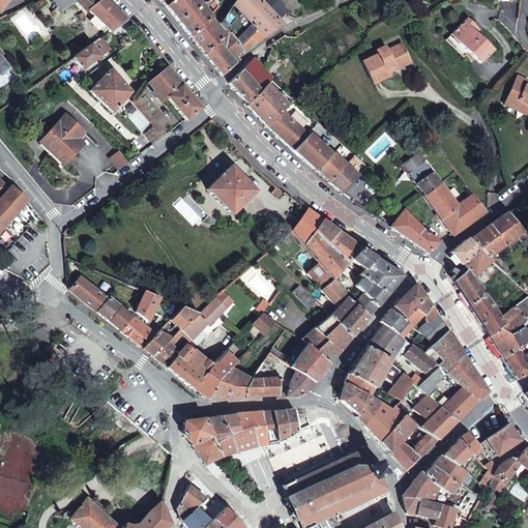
[(0,0),(0,10),(8,0),(0,0)]
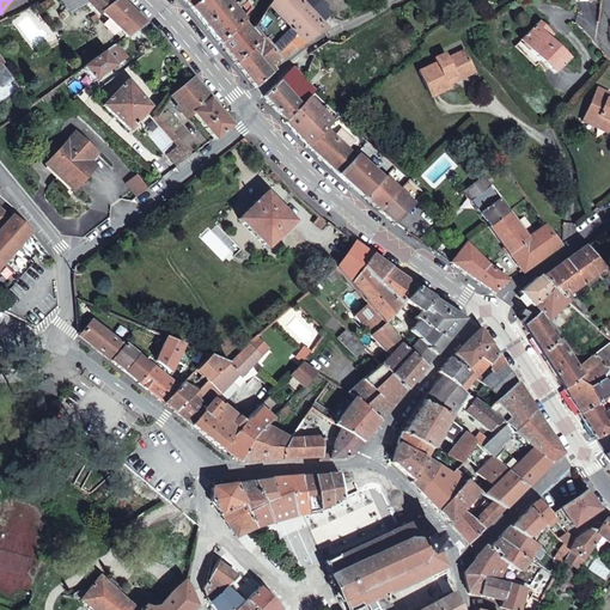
[(91,0),(65,0),(73,11),(91,0)]
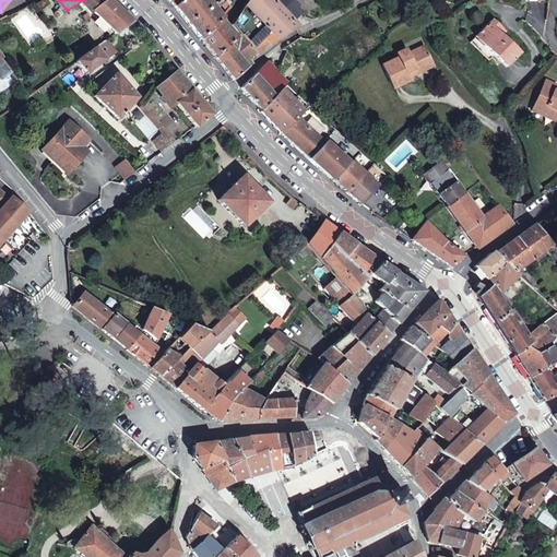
[(83,0),(93,11),(95,9),(94,8),(104,0),(83,0)]
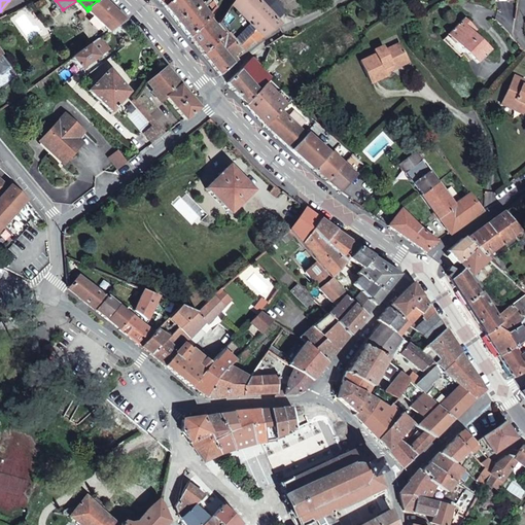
[(128,19),(108,0),(98,0),(89,7),(90,8),(111,29),(112,30),(128,19)]
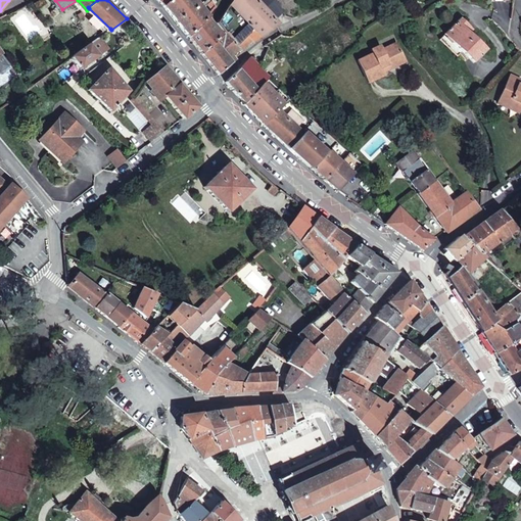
[(207,11),(198,0),(161,0),(164,3),(173,13),(190,34),(210,15),(217,3),(216,1),(207,11)]
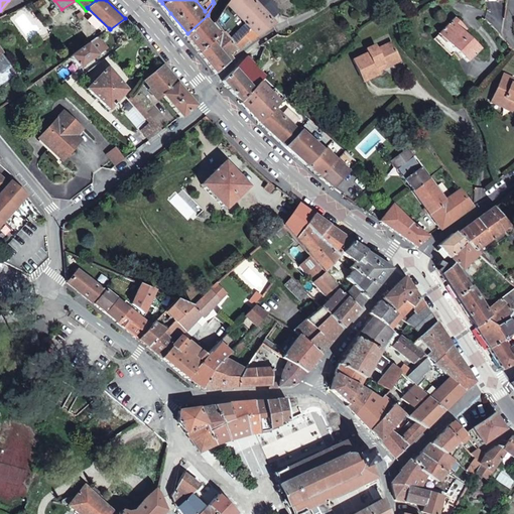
[(229,0),(228,3),(217,20),(225,30),(224,30),(239,47),(240,46),(236,42),(248,31),(251,34),(255,37),(258,34),(259,35),(275,23),(273,17),(257,0),(229,0)]
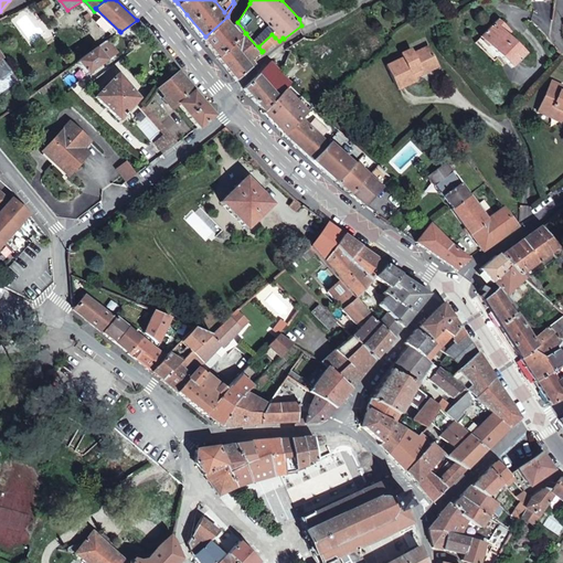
[(293,7),(290,0),(282,0),(299,19),(294,7),(293,7)]
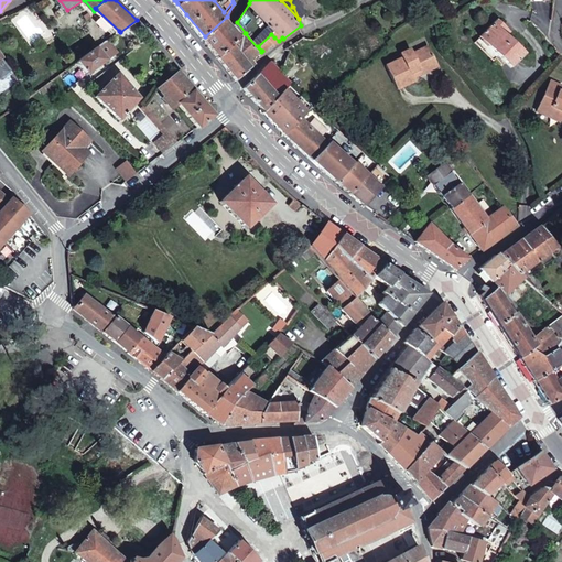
[(306,11),(299,0),(290,0),(292,7),(293,7),(299,19),(306,11)]
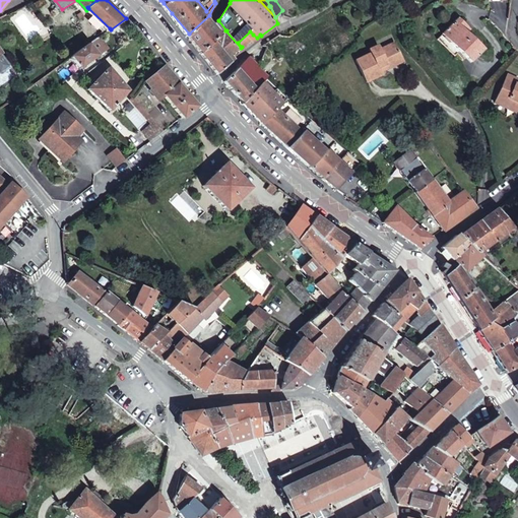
[(222,34),(207,16),(189,34),(202,51),(222,34)]
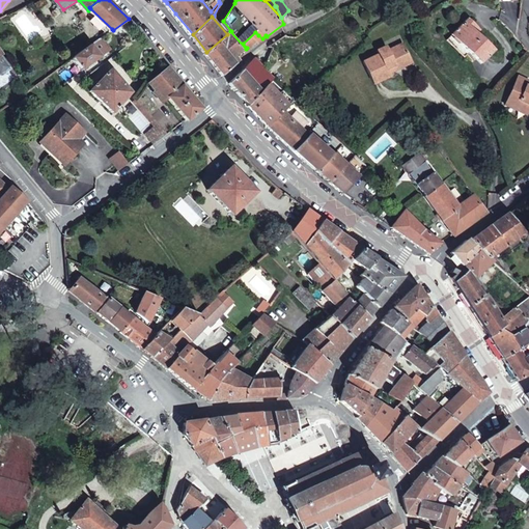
[(496,49),(474,27),(477,24),(470,17),(453,33),(454,33),(471,51),(482,62),(496,49)]
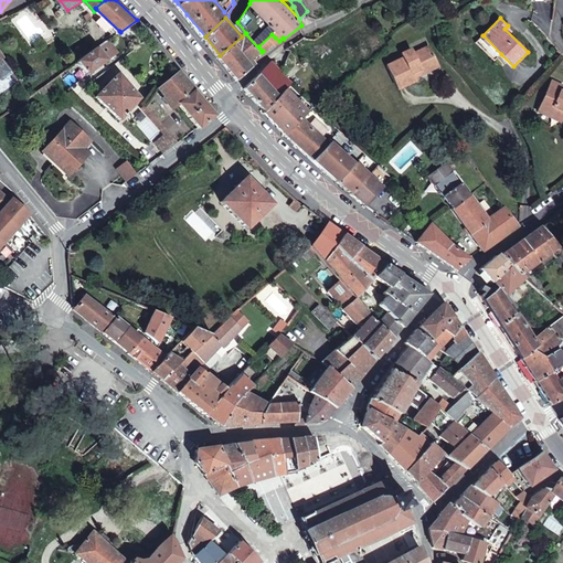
[(513,30),(508,25),(505,29),(509,34),(513,30)]
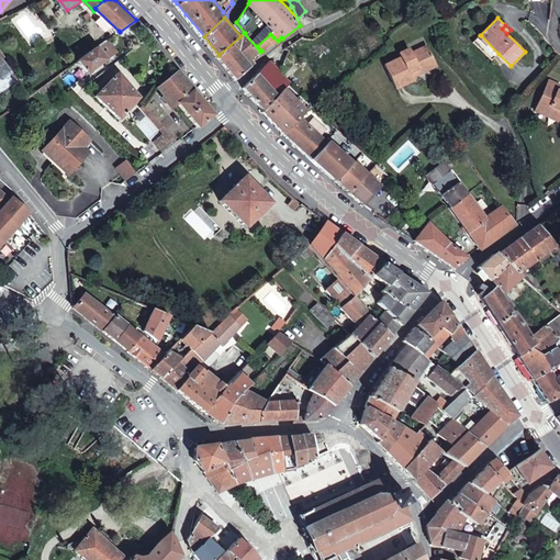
[(260,52),(244,33),(241,36),(219,55),(237,78),(252,66),(247,60),(250,57),(258,51),(259,52),(260,52)]
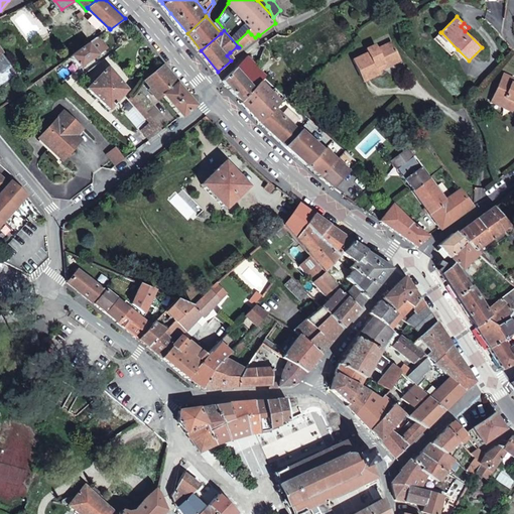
[(251,34),(248,31),(236,42),(240,46),(251,34)]
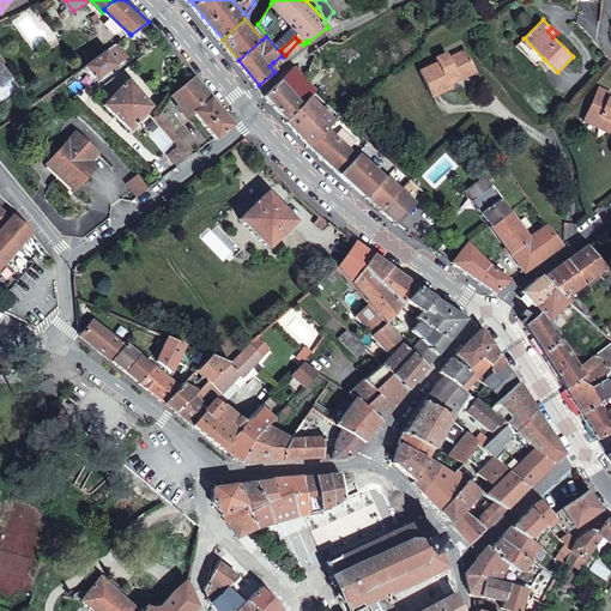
[(544,59),(525,38),(519,44),(538,65),(544,59)]
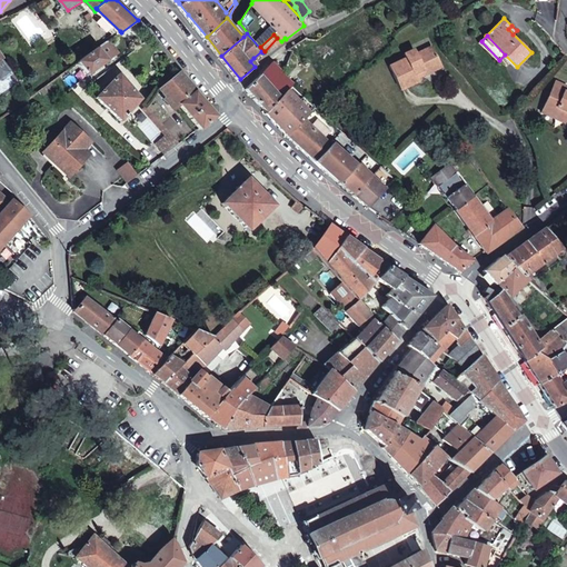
[(121,51),(111,38),(100,46),(110,59),(121,51)]
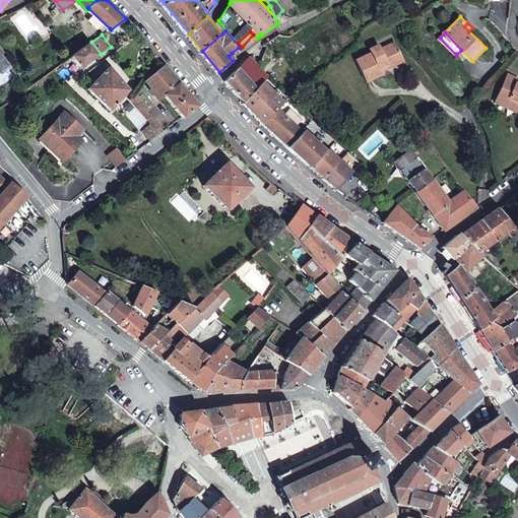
[(401,52),(396,41),(382,48),(380,44),(371,48),(373,52),(358,59),(368,80),(384,73),(382,70),(380,66),(388,62),(390,67),(400,62),(396,54),(401,52)]
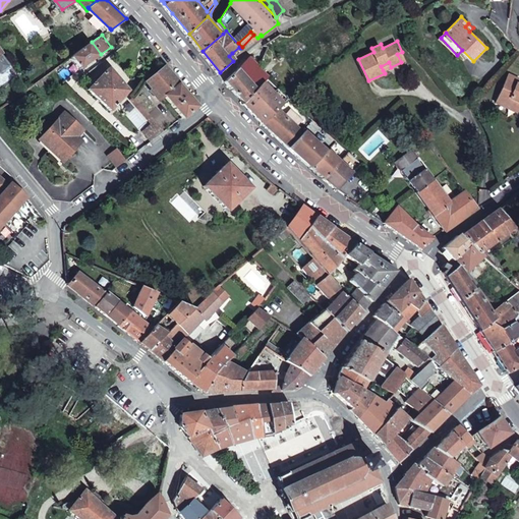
[(101,54),(92,42),(73,55),(82,67),(101,54)]
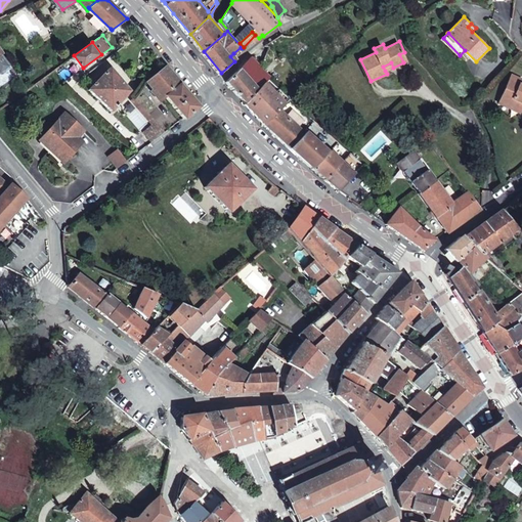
[(0,46),(0,69),(2,72),(5,72),(14,66),(11,61),(4,52),(0,46)]
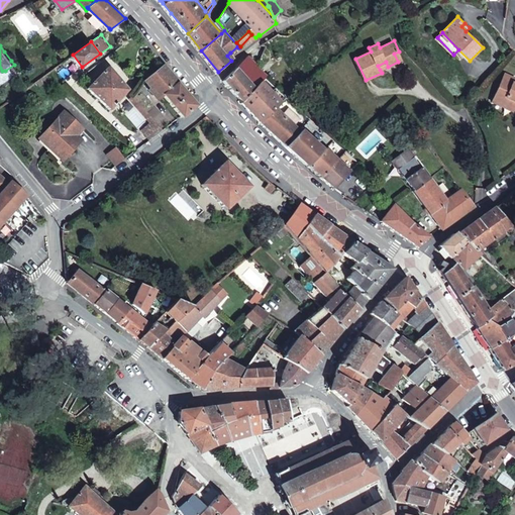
[(403,60),(399,52),(394,54),(398,62),(403,60)]
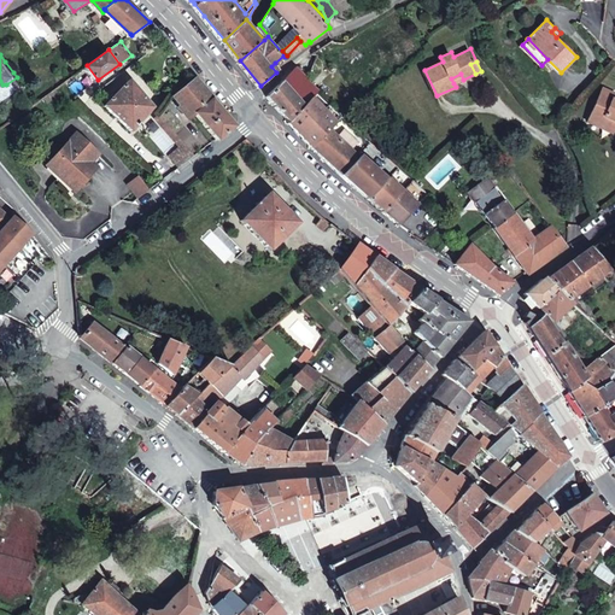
[(309,80),(298,65),(285,78),(306,104),(314,95),(315,97),(320,91),(309,80)]
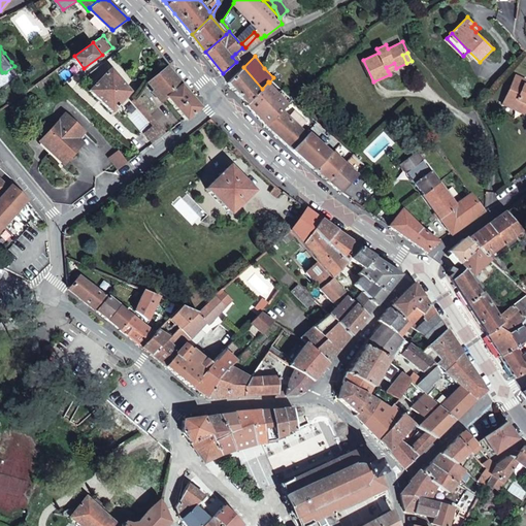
[(183,83),(168,65),(150,80),(164,99),(168,95),(183,83)]
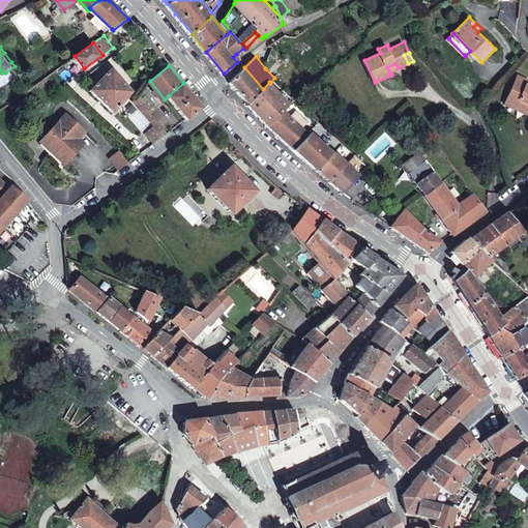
[(134,90),(113,66),(91,89),(114,110),(134,90)]
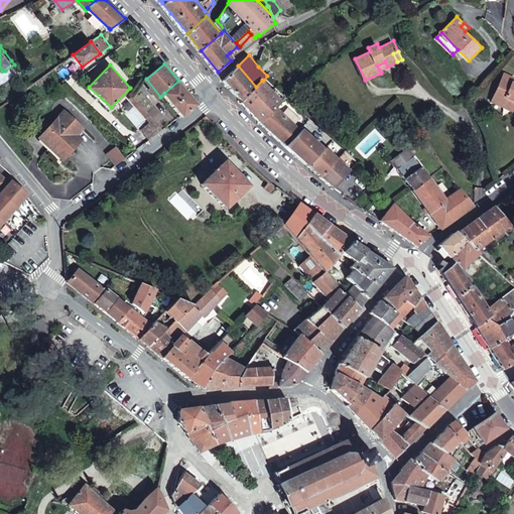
[(256,87),(238,66),(224,79),(243,101),(250,92),(256,87)]
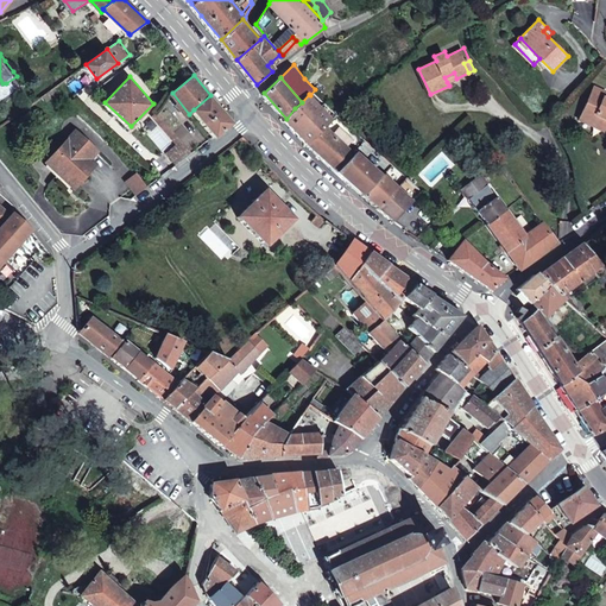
[(605,89),(597,84),(581,118),(593,124),(594,119),(605,124),(605,89)]
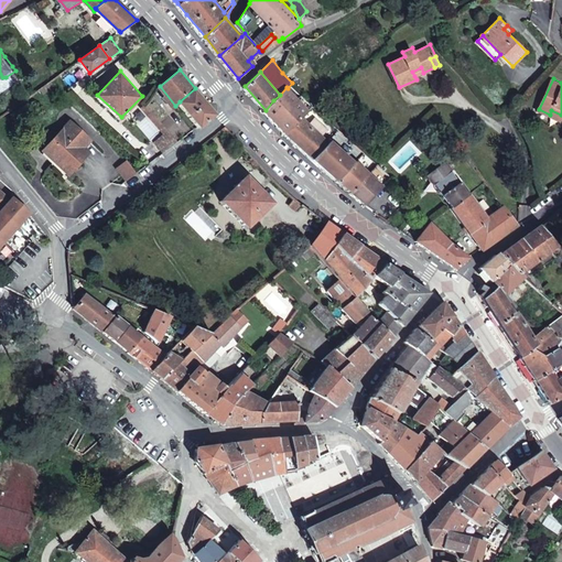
[(314,105),(292,83),(288,88),(309,110),(314,105)]
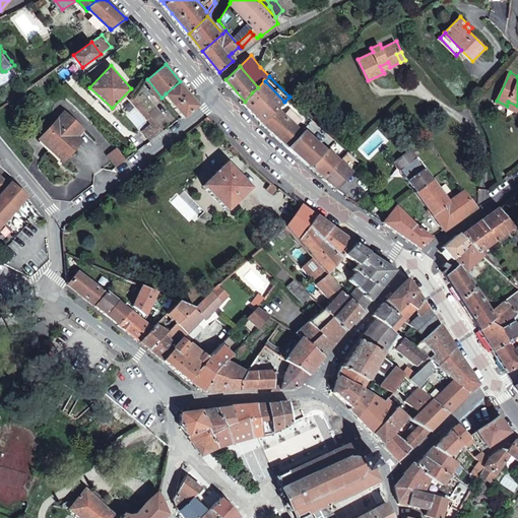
[(284,102),(265,81),(264,80),(258,87),(252,92),(245,102),(244,102),(264,123),(284,102)]
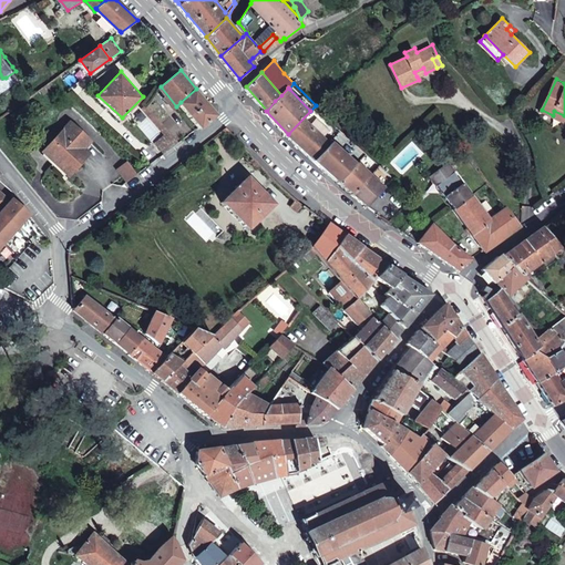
[(218,113),(196,89),(181,102),(187,110),(201,126),(202,127),(218,113)]
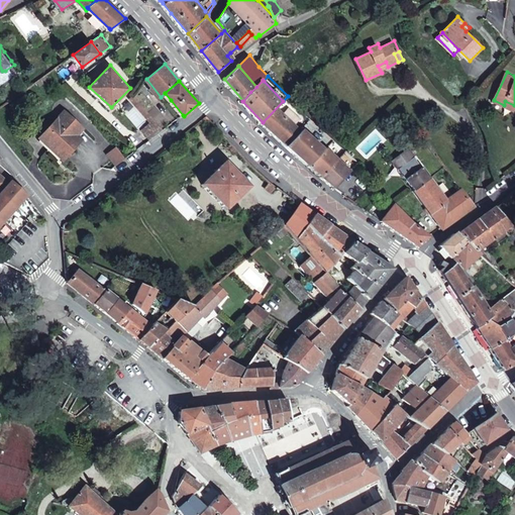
[(165,128),(135,95),(131,97),(152,121),(143,128),(151,138),(165,128)]
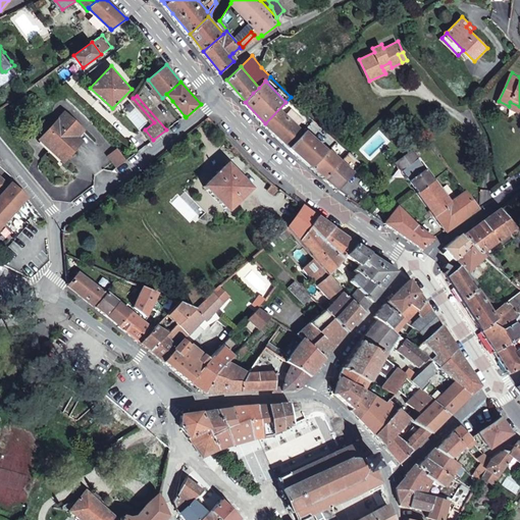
[(316,119),(291,97),(286,102),(279,108),(304,132),(306,130),(316,119)]
